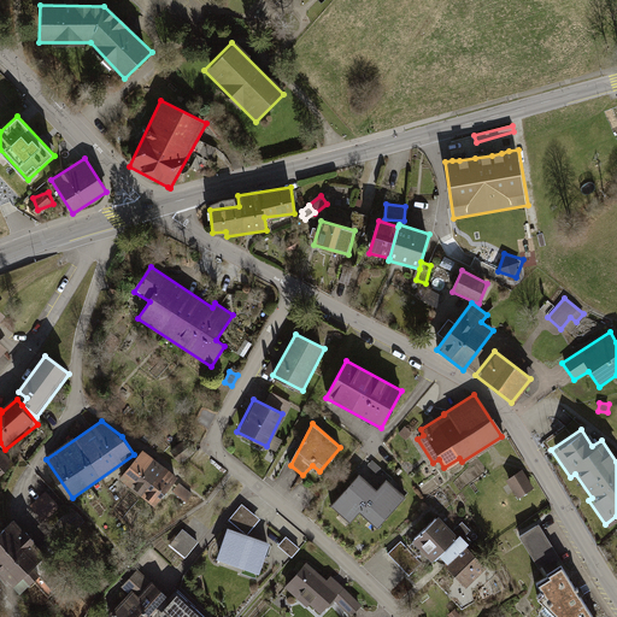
[(5,450),(0,442),(0,481),(1,477),(15,465),(5,450)]
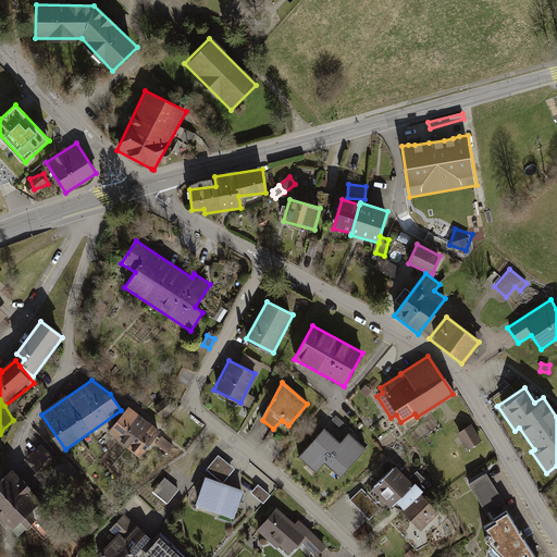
[(161,431),(128,406),(123,413),(109,432),(141,457),(161,431)]
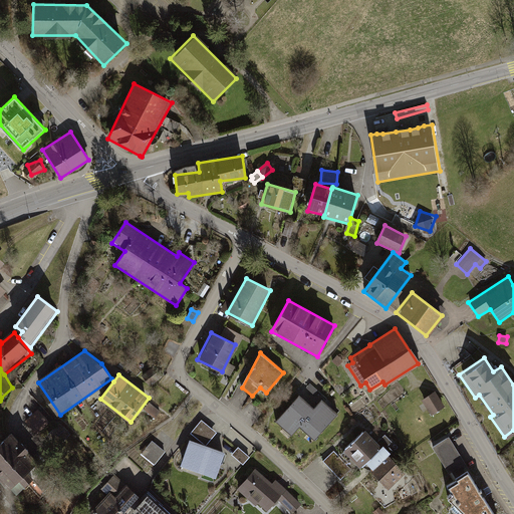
[(315,407),(325,396),(308,380),(298,392),(315,407)]
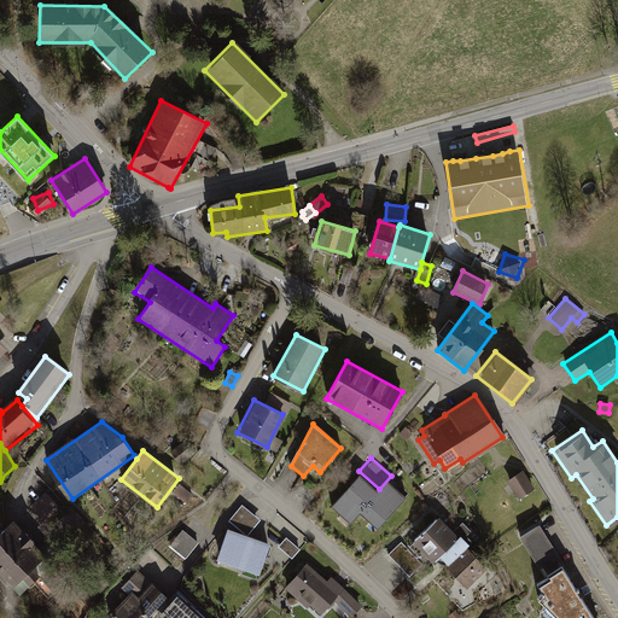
[(516,497),(531,487),(520,470),(505,481),(516,497)]
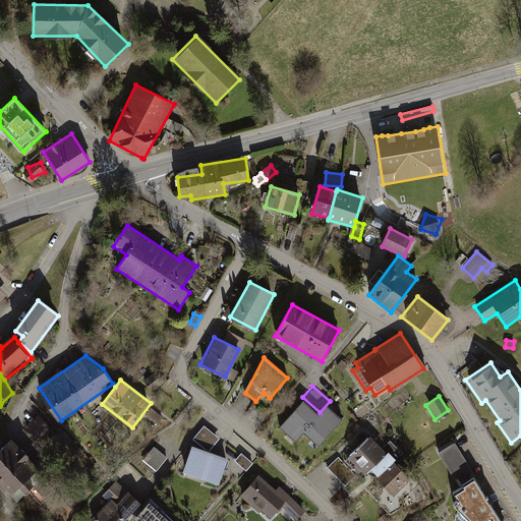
[(319,415),(303,402),(280,427),(295,442),(303,431),(319,415)]
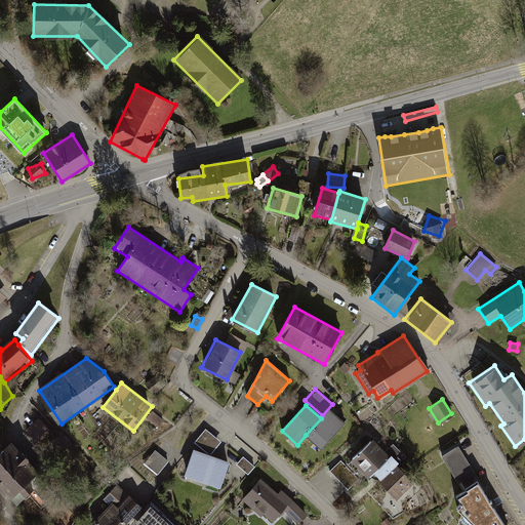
[(345,423),(329,409),(321,418),(306,435),(321,449),(345,423)]
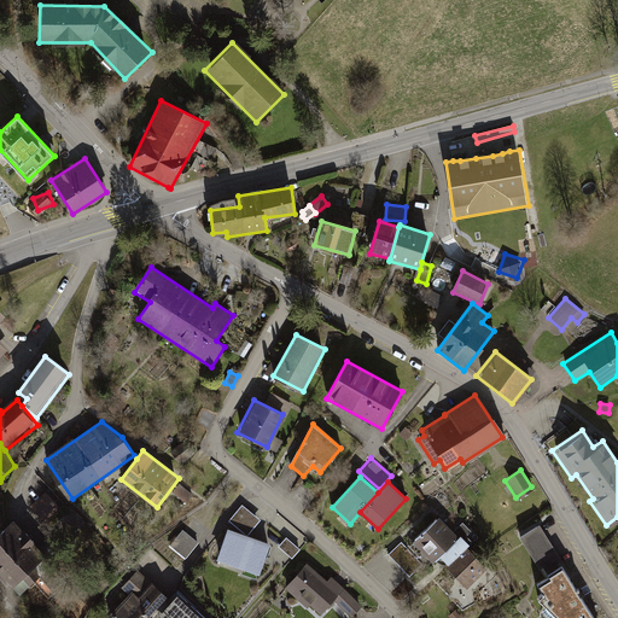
[(60,508),(46,493),(31,506),(46,522),(60,508)]
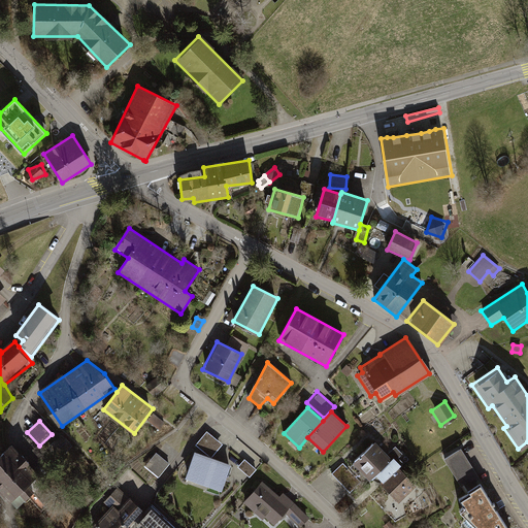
[(208,455),(215,457),(225,444),(209,433),(198,447),(208,455)]
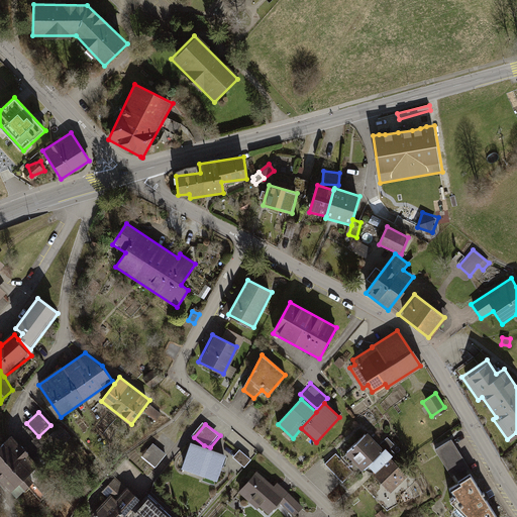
[(384,451),(367,433),(344,453),(363,472),(367,468),(384,451)]
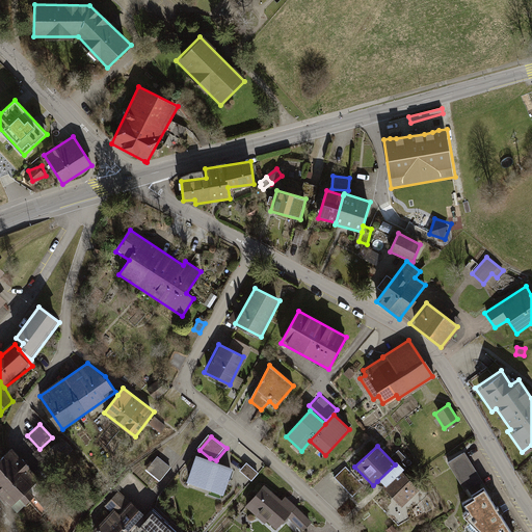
[(45,486),(11,450),(0,459),(0,495),(10,507),(21,498),(26,503),(45,486)]
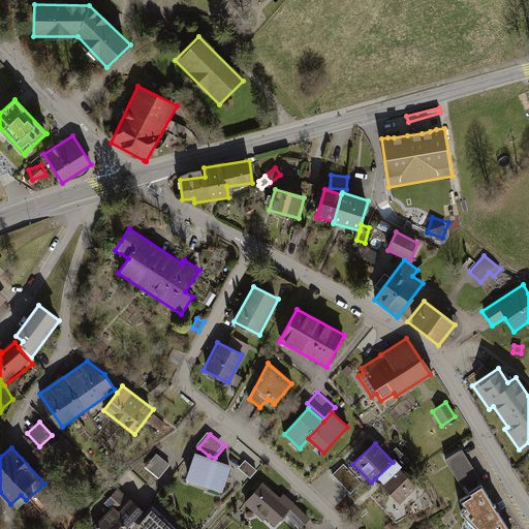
[(215,458),(209,456),(195,452),(185,481),(222,494),(232,464),(215,458)]
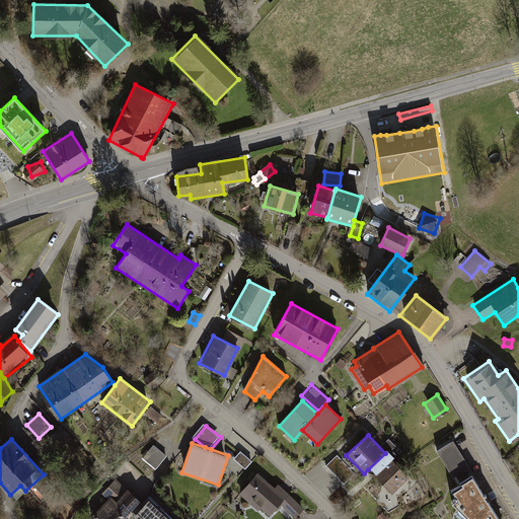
[(496,518),(470,478),(474,475),(454,443),(437,453),(456,486),(450,491),(456,501),(451,504),(466,518),(496,518)]
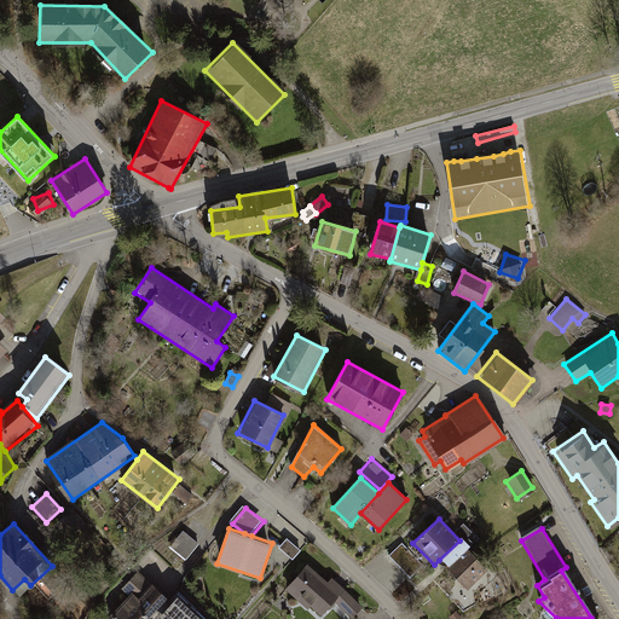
[(198,547),(183,533),(169,550),(186,563),(198,547)]
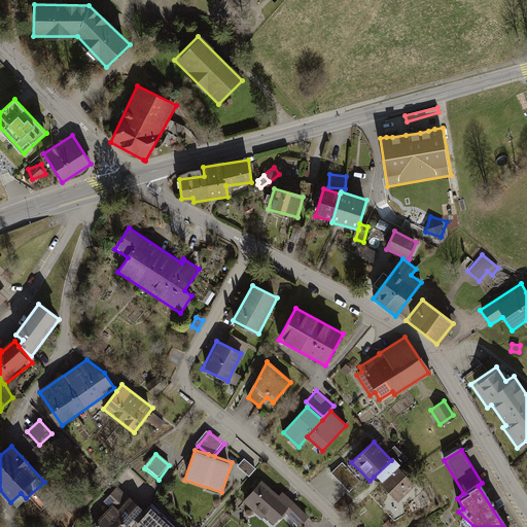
[(255,468),(244,458),(237,465),(248,477),(255,468)]
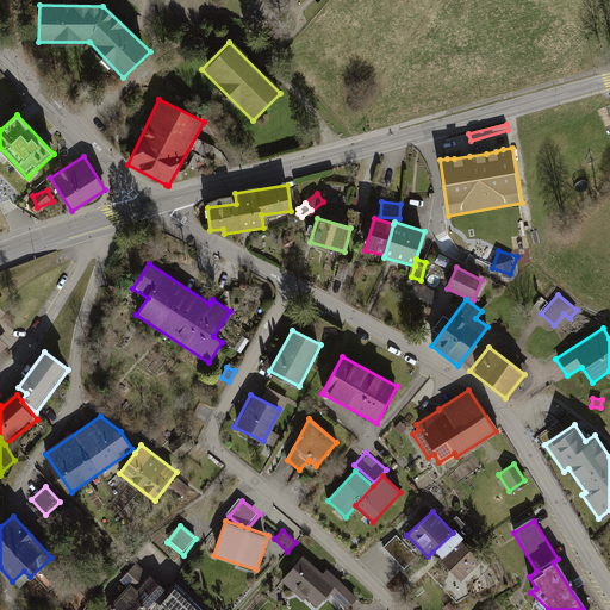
[(484,582),(492,574),(461,542),(441,562),(460,583),(474,570),(484,582)]
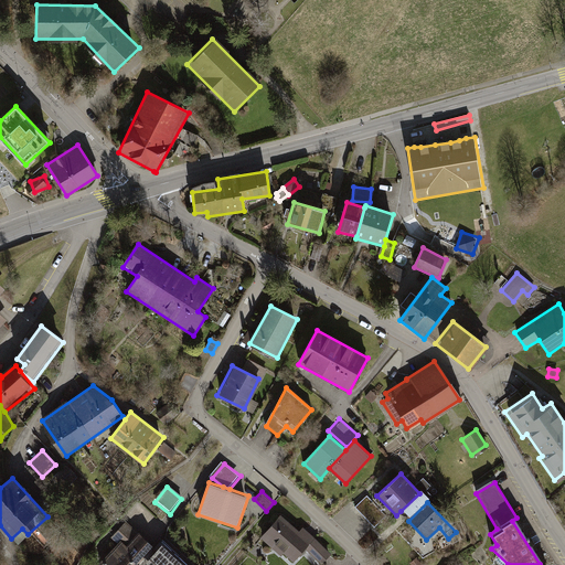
[(279,515),(259,536),(290,564),(305,548),(321,564),(331,553),(301,526),(297,531),(279,515)]
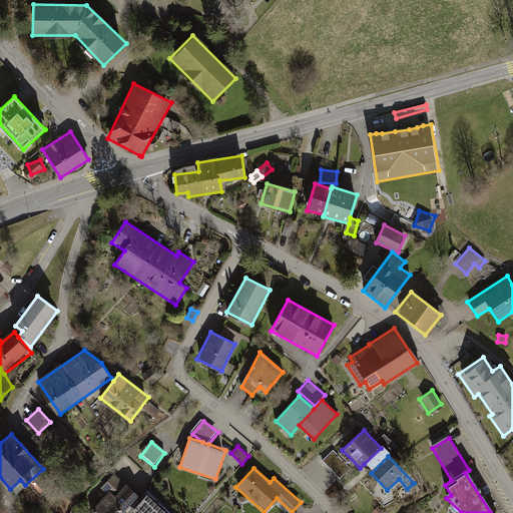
[(112,486),(87,511),(89,512),(142,512),(147,508),(151,512),(154,512),(162,506),(144,488),(137,495),(113,472),(105,479),(112,486)]
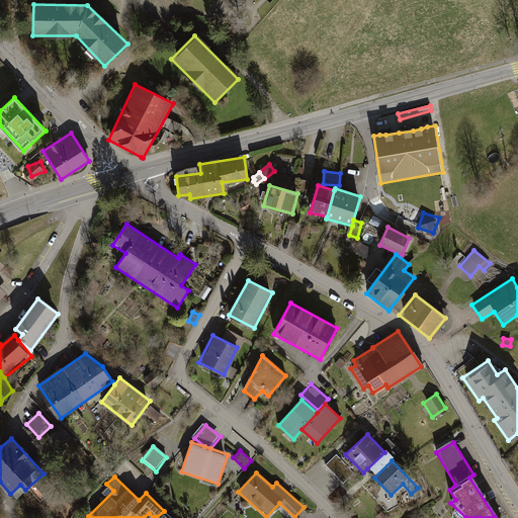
All buildings are outlined.
